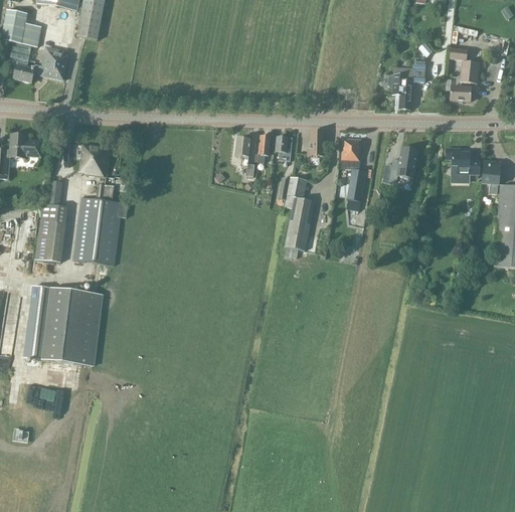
[(76,10),(78,0),(35,0),(35,2),(76,10)]
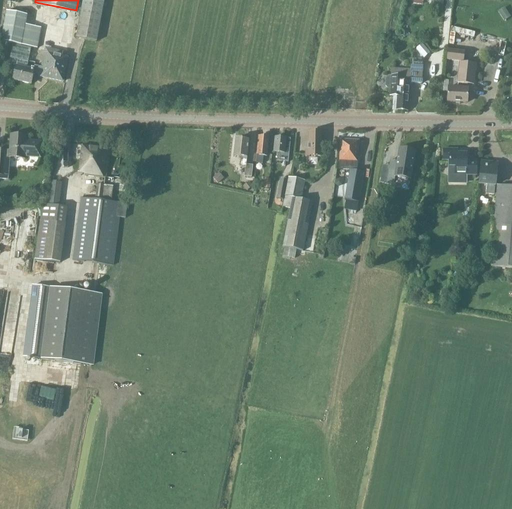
[(82,0),(76,35),(97,39),(105,0),(82,0)]
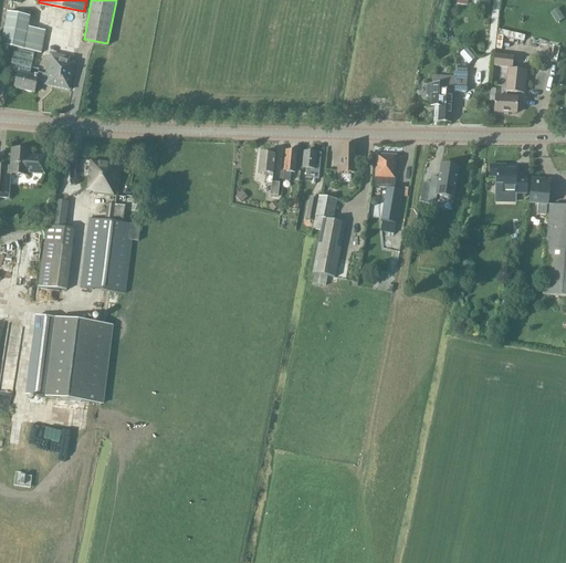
[(558,6),(551,10),(557,20),(564,16),(558,6)]
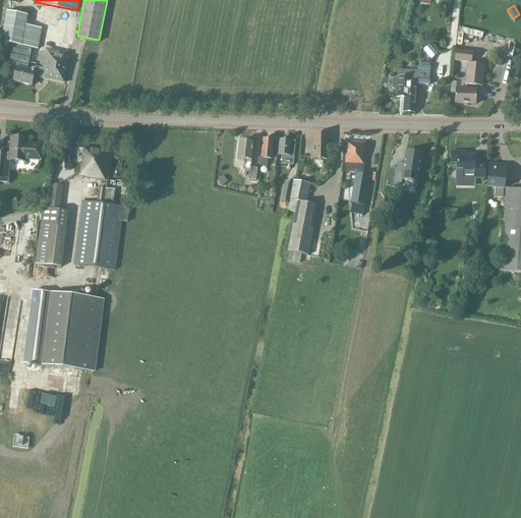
[(23,44),(29,13),(6,9),(1,40),(23,44)]
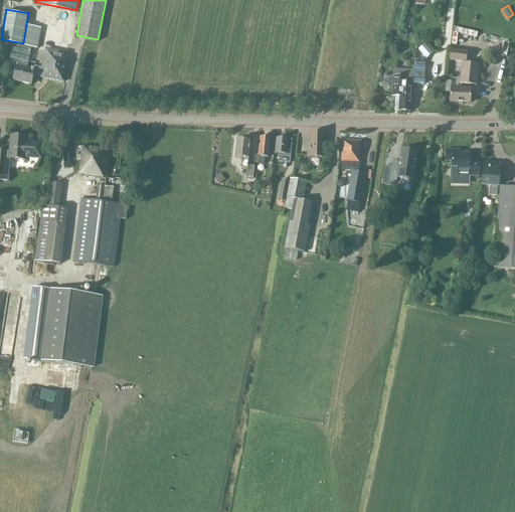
[(452,25),(452,40),(457,40),(457,31),(477,31),(477,26),(452,25)]
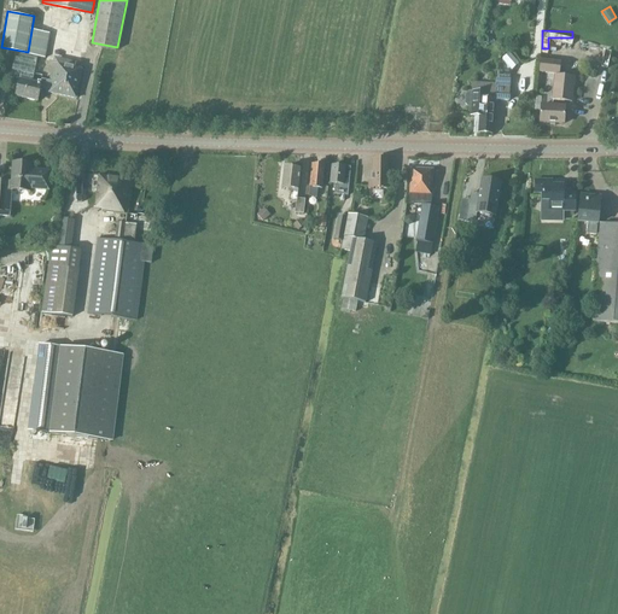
[(571,99),(573,75),(559,72),(560,59),(540,57),(538,70),(554,72),(551,98),(571,99)]
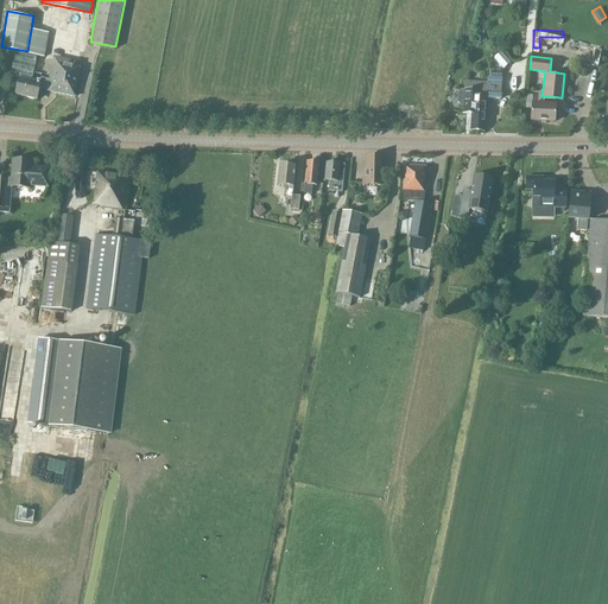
[(19,75),(16,93),(37,97),(39,83),(46,86),(45,88),(75,95),(82,67),(52,59),(48,76),(40,75),(40,77),(37,77),(37,78),(19,75)]
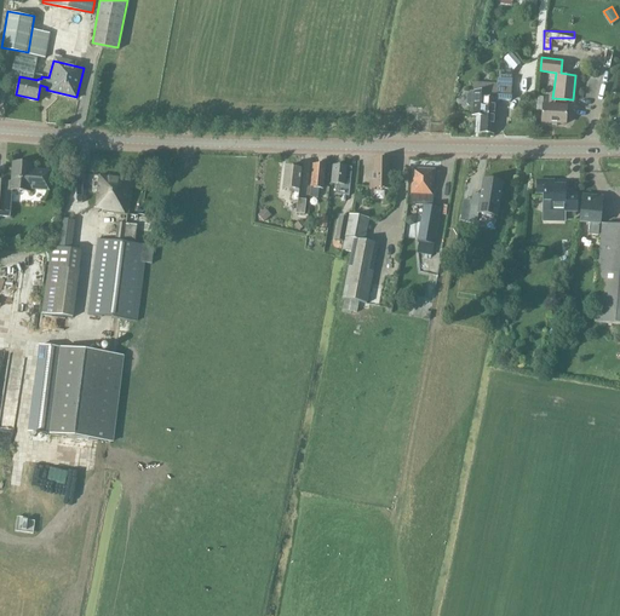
[(468,92),(468,101),(470,103),(474,103),(472,113),(476,113),(477,113),(495,113),(495,98),(511,98),(511,80),(499,79),(499,82),(494,81),(494,91),(486,90),(486,81),(481,81),(475,81),(474,90),(470,90),(468,92)]
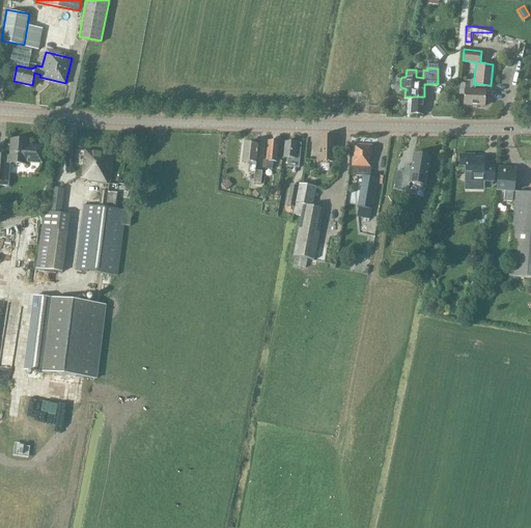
[(484,105),(485,88),(465,87),(464,104),(484,105)]
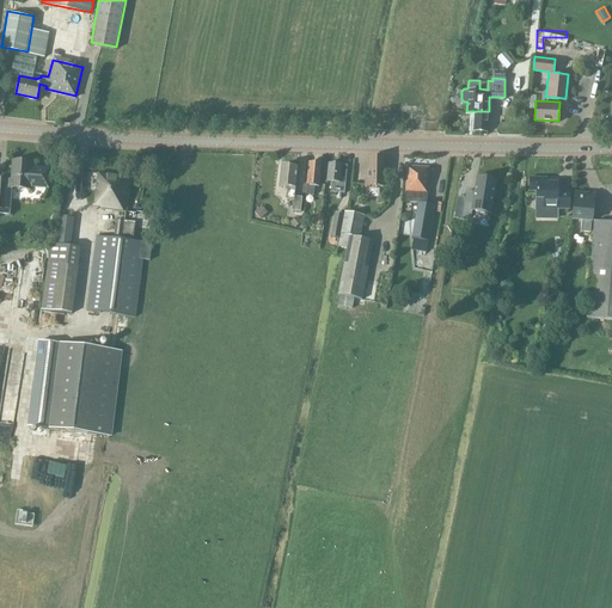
[(470,111),(470,128),(488,129),(489,111),(471,111),(470,111)]
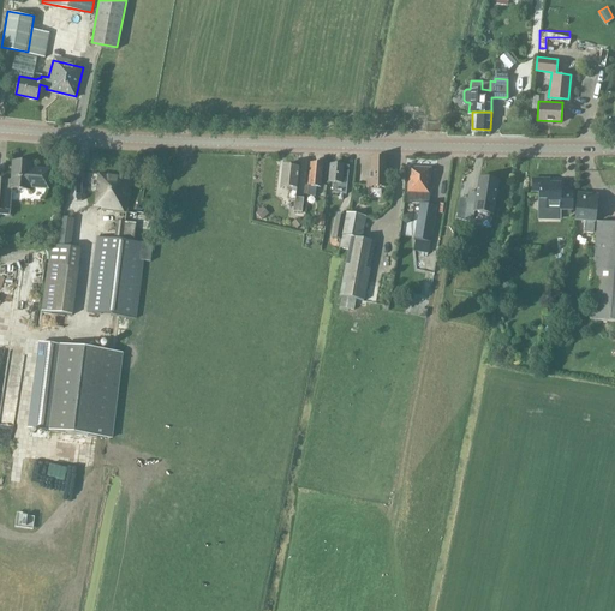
[(386,171),(387,156),(370,155),(370,175),(366,175),(366,185),(386,186),(387,178),(388,178),(388,171),(386,171)]
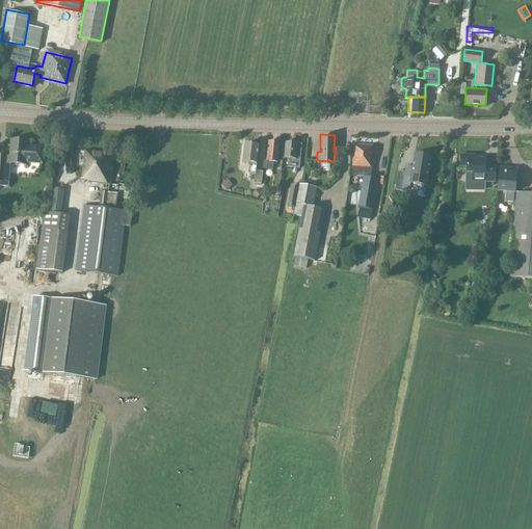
[(27,138),(10,137),(8,154),(0,152),(0,183),(8,185),(10,162),(25,163),(26,160),(42,161),(43,144),(27,142),(27,138)]
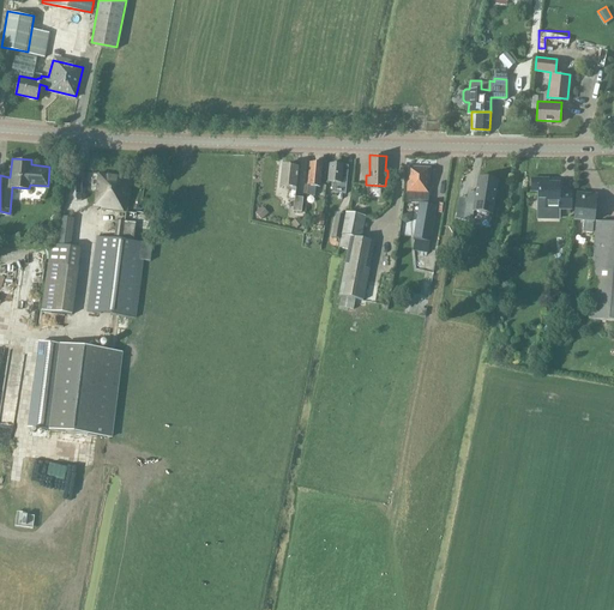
[(308,183),(307,195),(317,197),(318,185),(320,185),(323,161),(309,159),(307,183),(308,183)]
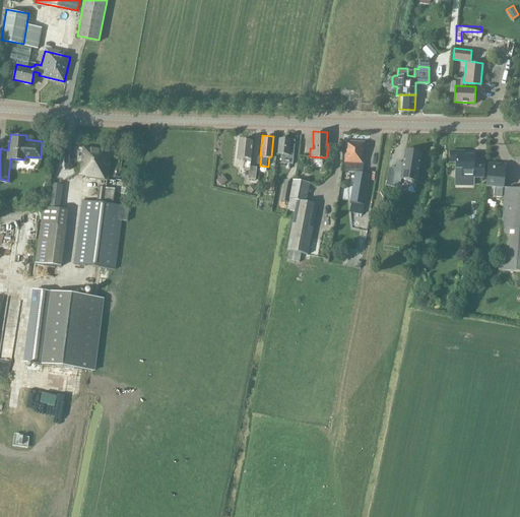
[(293,163),(295,138),(278,136),(277,152),(281,152),(280,160),(293,163)]
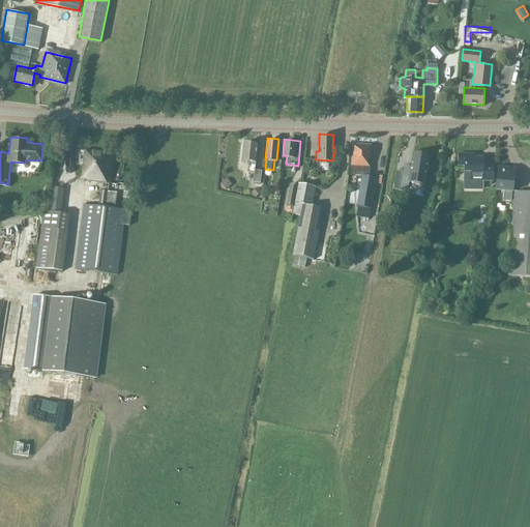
[(255,168),(258,143),(243,142),(240,159),(248,160),(247,171),(254,171),(253,180),(260,181),(262,169),(255,168)]
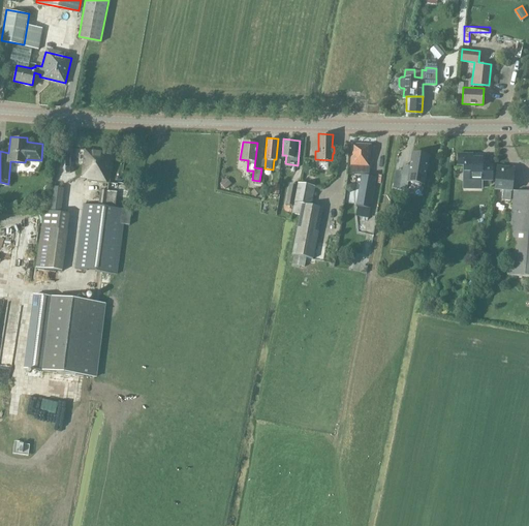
[(355,204),(359,205),(358,209),(370,212),(371,207),(376,175),(368,174),(369,165),(371,143),(350,142),(349,164),(350,164),(350,173),(361,173),(355,204)]
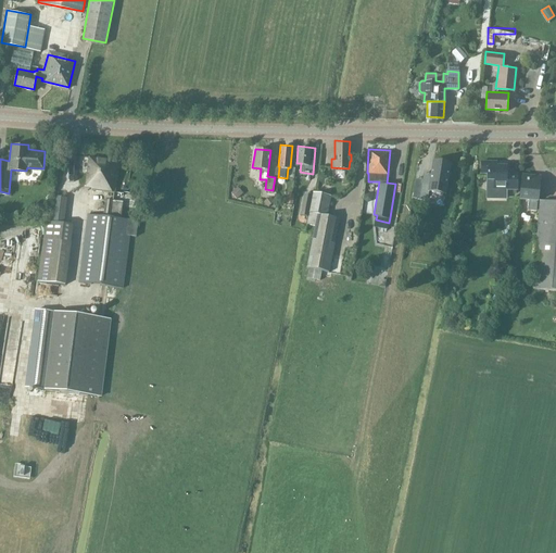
[(113,191),(112,198),(105,197),(103,212),(110,213),(110,215),(87,212),(78,280),(123,286),(129,234),(137,235),(139,218),(121,216),(122,205),(136,206),(138,190),(123,189),(123,190),(115,190),(119,159),(89,154),(85,186),(92,187),(92,188),(113,191)]
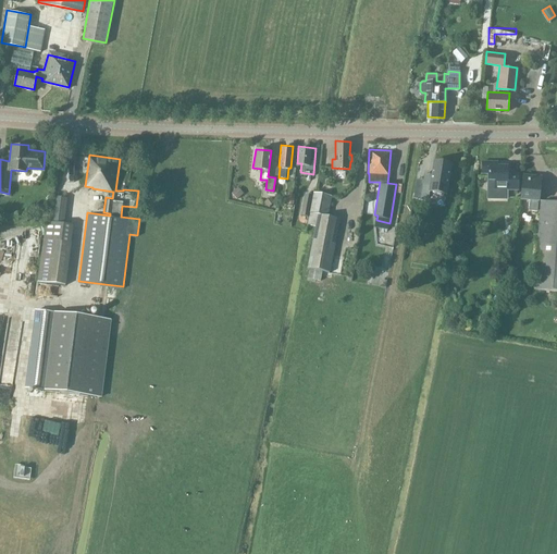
[(429,198),(430,189),(446,193),(452,162),(434,159),(431,182),(423,181),(421,191),(420,197),(429,198)]
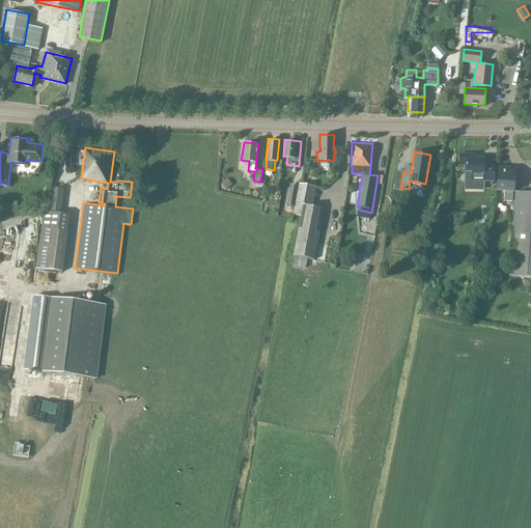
[(472,178),(494,178),(494,164),(483,164),(483,157),(474,157),(474,153),(459,153),(459,163),(466,163),(466,170),(472,170),(472,178)]
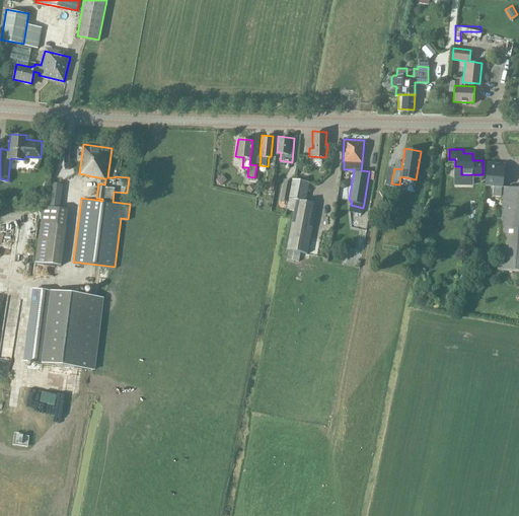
[(501,195),(502,187),(504,162),(488,161),(485,186),(493,187),(492,194),(501,195)]
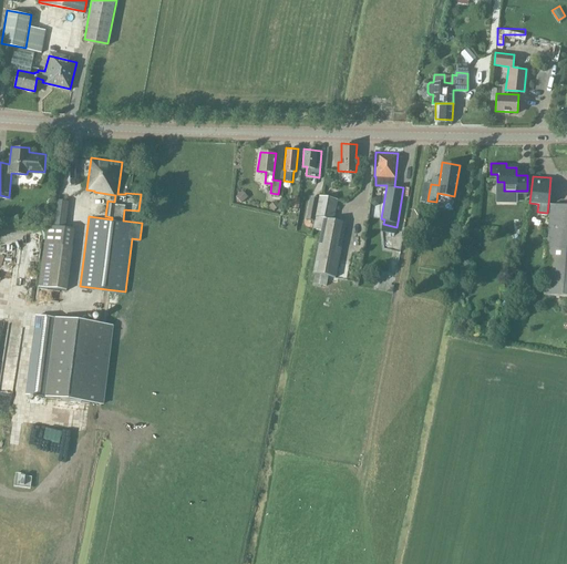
[(240,191),(236,195),(241,201),(246,196),(240,191)]
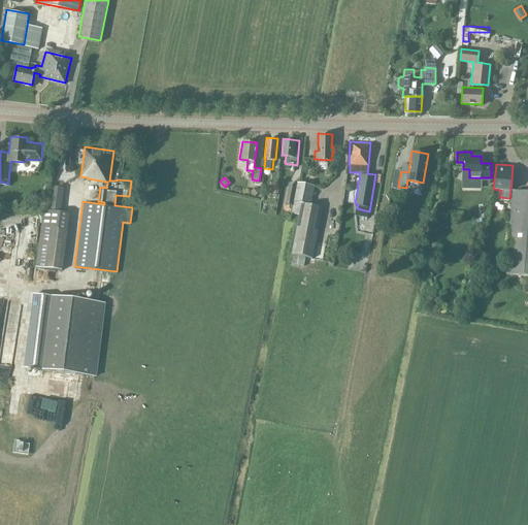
[(312,257),(323,205),(310,203),(315,184),(297,181),(294,199),(291,210),(298,212),(291,253),(312,257)]
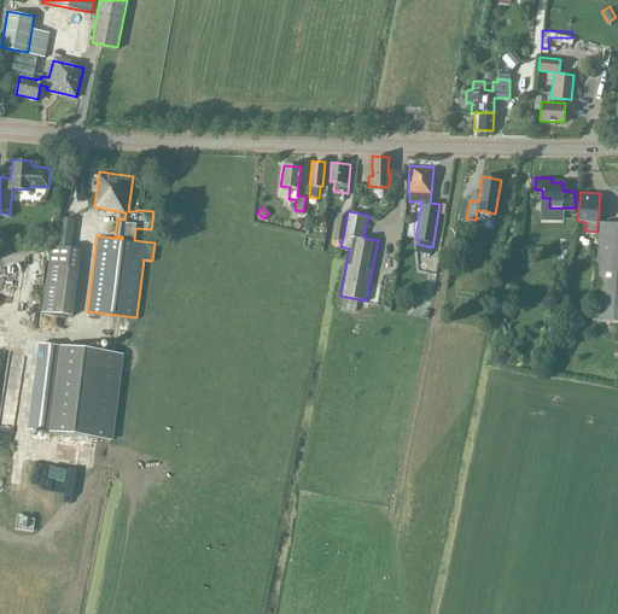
[(71,241),(74,215),(59,214),(58,240),(71,241)]
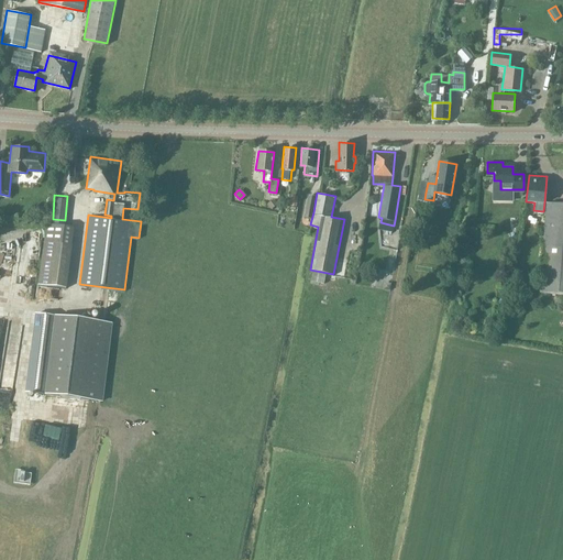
[(307,202),(306,211),(312,212),(315,204),(307,202)]
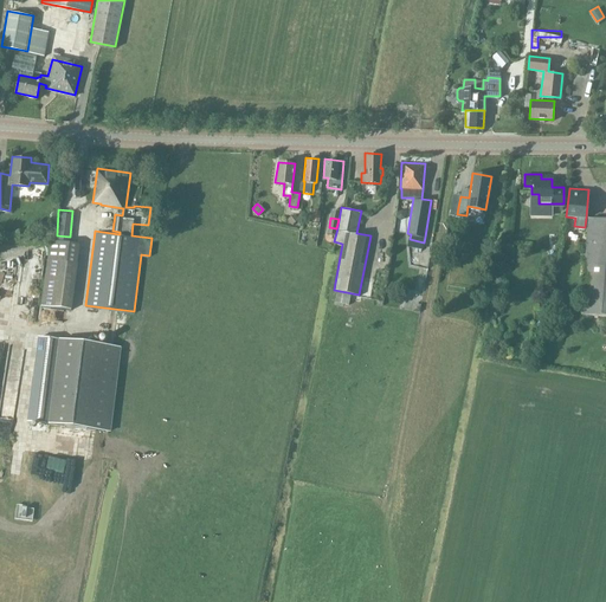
[(605,219),(598,219),(595,250),(605,250),(605,219)]
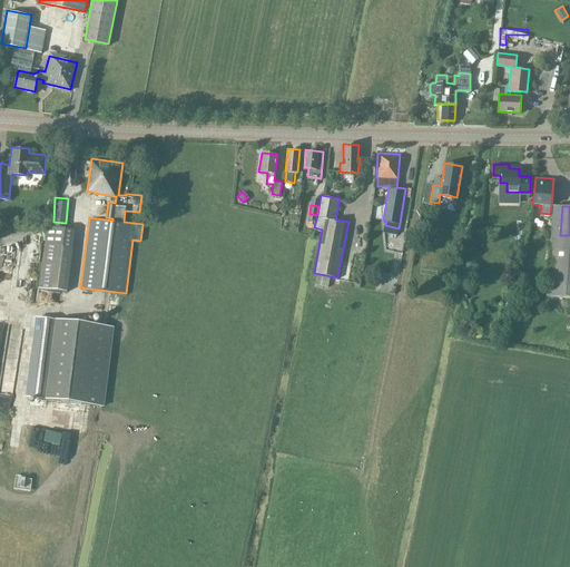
[(45,241),(39,286),(67,290),(76,228),(66,226),(51,225),(47,224),(45,241)]
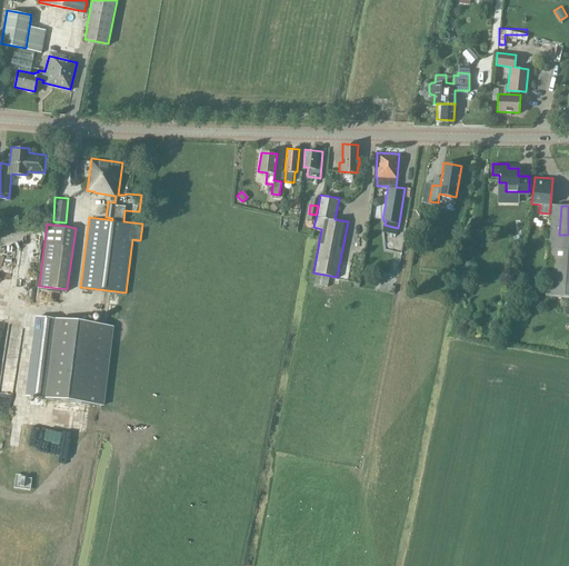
[(20,239),(19,251),(38,254),(39,242),(20,239)]
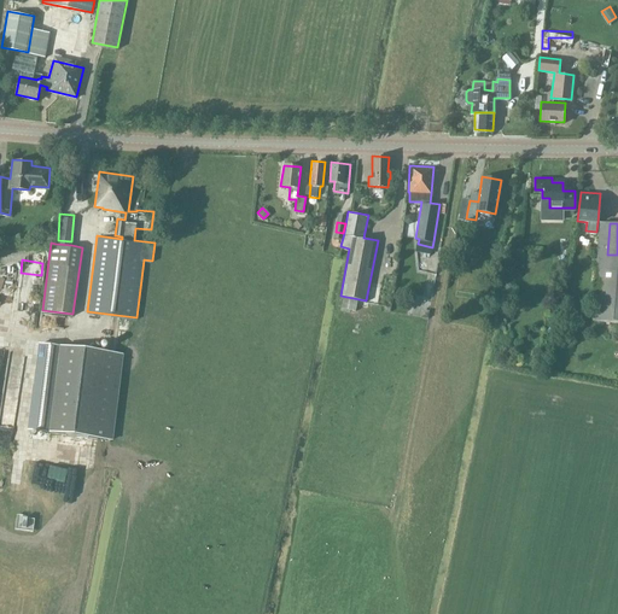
[(419,310),(419,303),(429,302),(427,292),(413,293),(413,299),(407,299),(408,310),(419,310)]
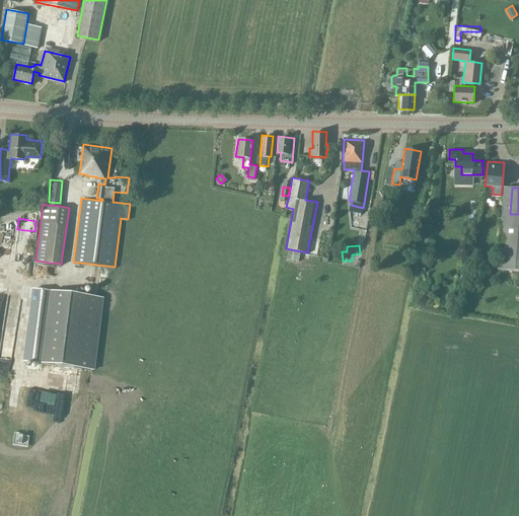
[(32,298),(24,359),(41,361),(93,367),(102,295),(50,289),(33,288),(32,298)]
